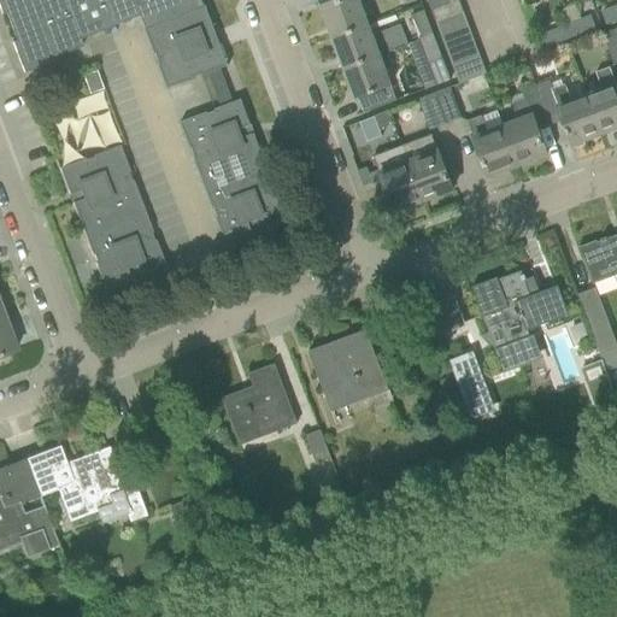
[(0,0),(0,12),(1,15),(5,13),(16,41),(11,43),(23,75),(54,63),(53,58),(82,47),(80,40),(141,17),(146,29),(145,29),(154,56),(156,56),(159,63),(157,64),(168,90),(193,80),(193,78),(201,76),(201,77),(228,66),(218,41),(216,41),(213,33),(215,33),(205,6),(204,6),(200,0),(0,0)]
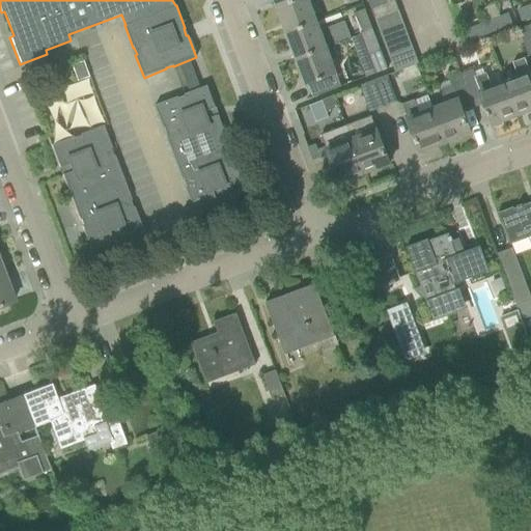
[(286,33),(315,23),(306,0),(297,0),(277,8),(286,33)]
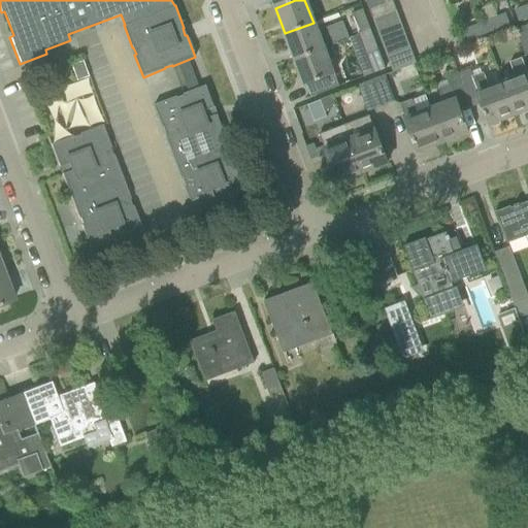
[(392,1),(392,0),(365,0),(369,10),(392,1)]
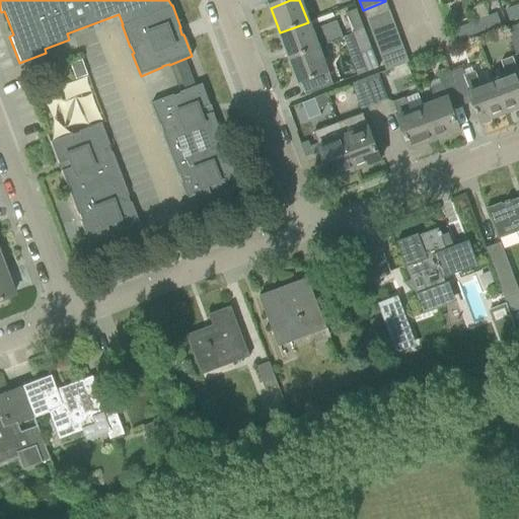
[(390,12),(385,1),(363,10),(367,20),(390,12)]
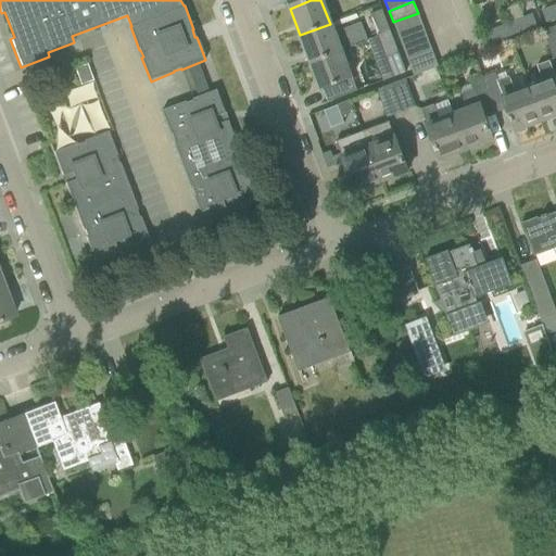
[(546,23),(555,19),(555,5),(542,12),(546,23)]
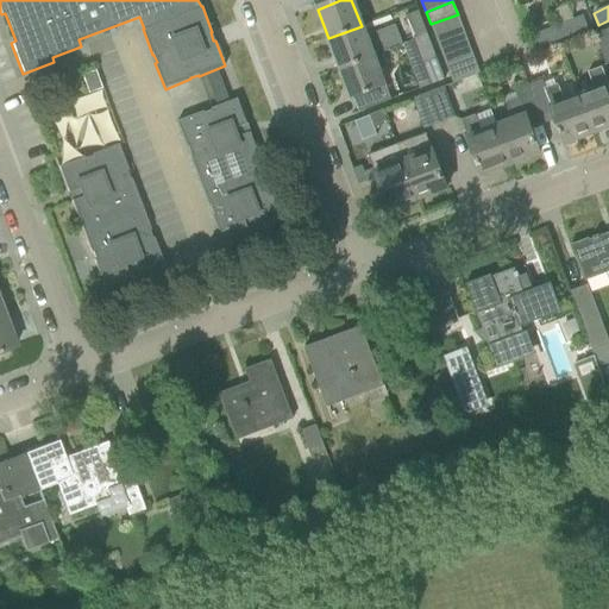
[(414,41),(427,36),(418,12),(405,17),(414,41)]
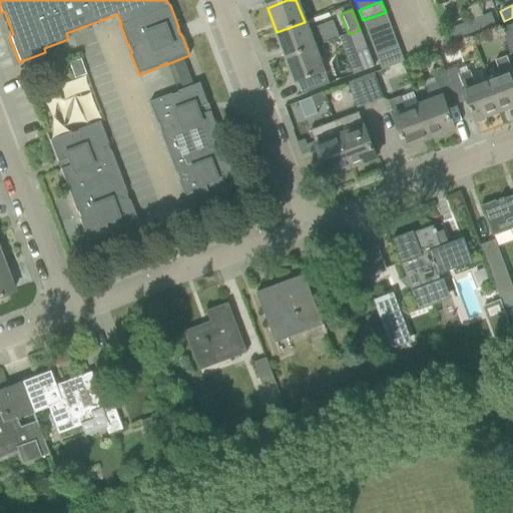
[(390,24),(386,12),(363,20),(368,33),(390,24)]
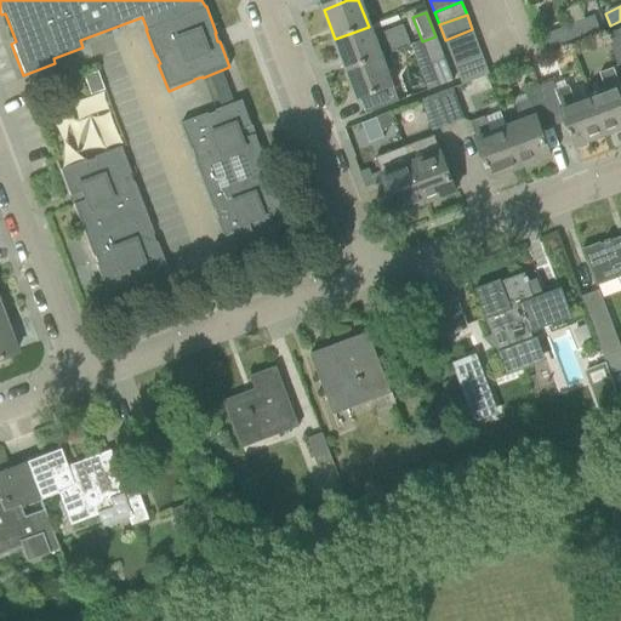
[(594,17),(570,27),(575,40),(599,30),(594,17)]
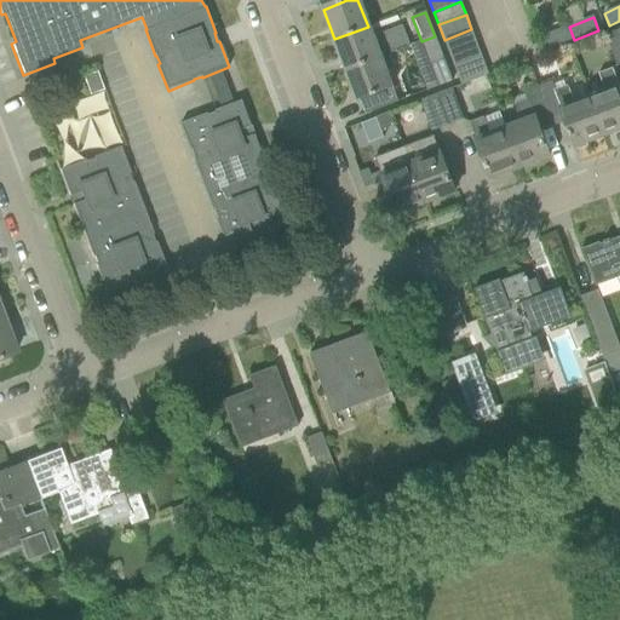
[(402,26),(383,33),(390,52),(409,46),(402,26)]
